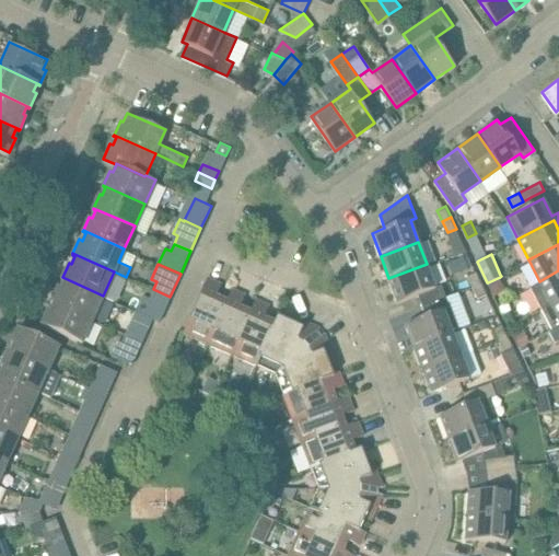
[(418,293),(422,304),(446,294),(441,282),(434,286),(427,264),(388,278),(397,301),(418,293)]
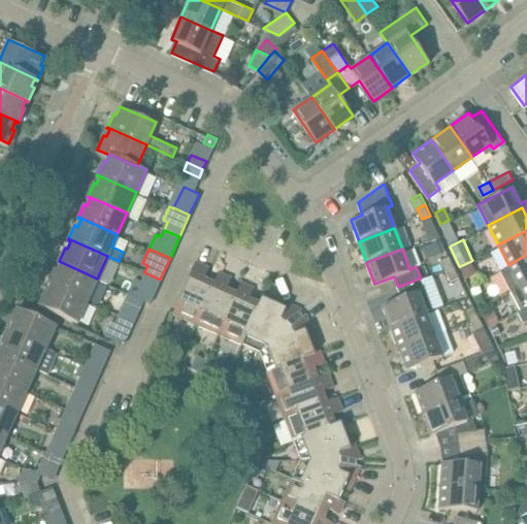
[(440,258),(446,268),(454,264),(449,254),(440,258)]
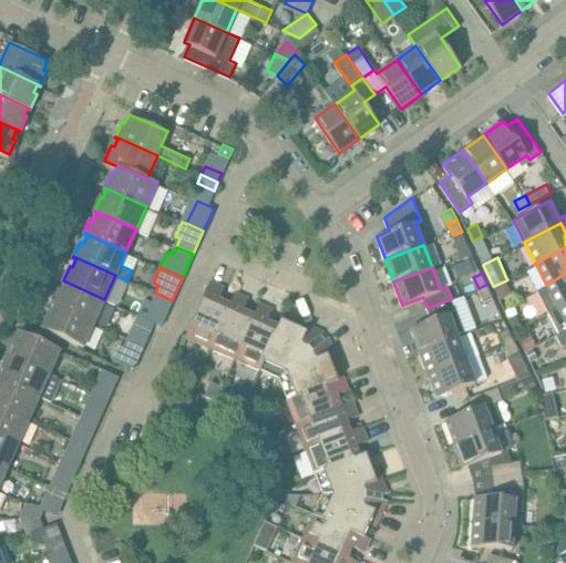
[(565,274),(546,285),(537,289),(548,311),(565,302),(565,274)]
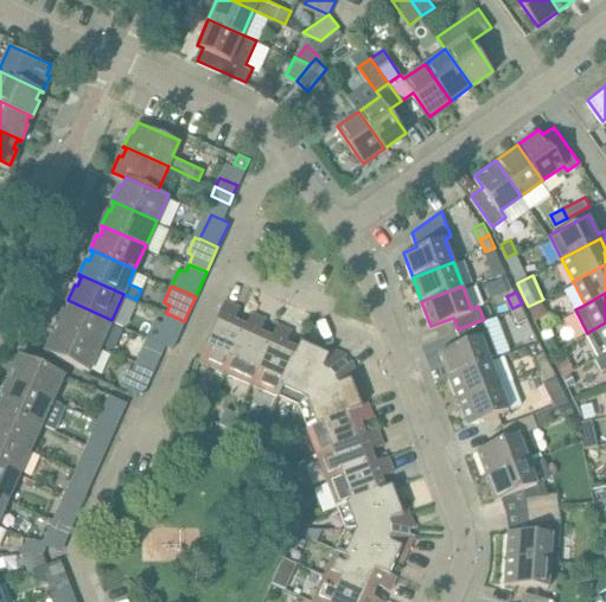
[(198,358),(225,371),(247,324),(246,322),(235,318),(241,305),(225,299),(198,358)]
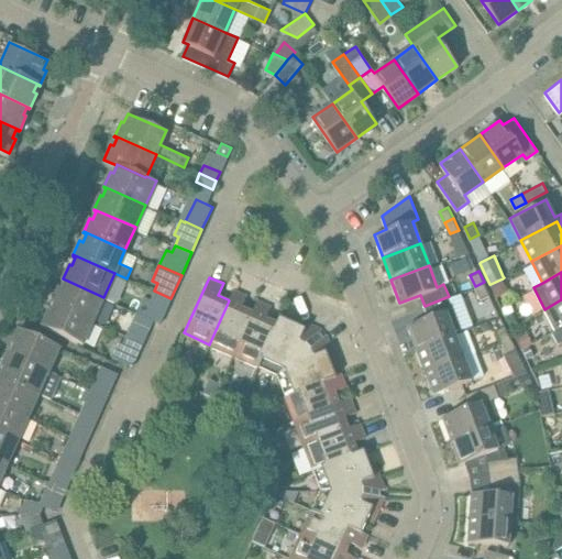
[(52,300),(94,319),(103,297),(63,278),(62,280),(65,281),(62,288),(58,287),(52,300)]
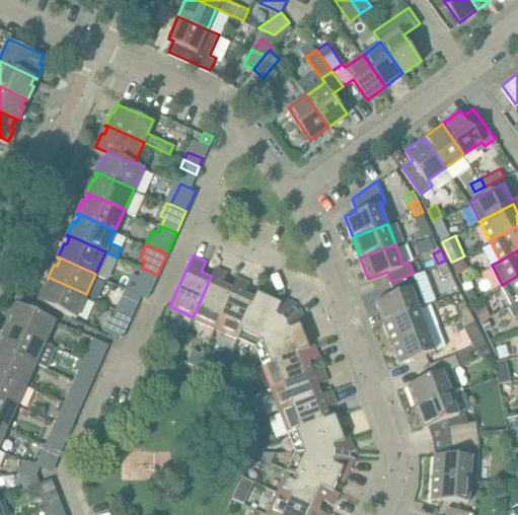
[(446,260),(438,264),(443,275),(451,271),(446,260)]
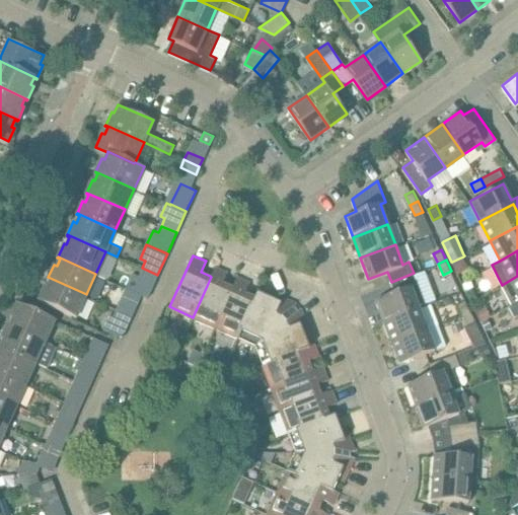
[(193,317),(215,326),(233,286),(232,286),(223,282),(228,271),(215,265),(210,276),(211,277),(193,317)]
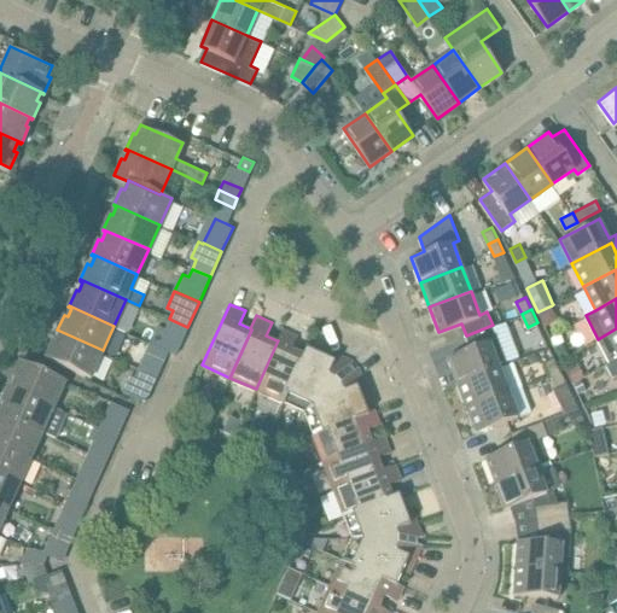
[(187,327),(169,319),(166,327),(158,323),(150,342),(175,354),(184,337),(187,327)]
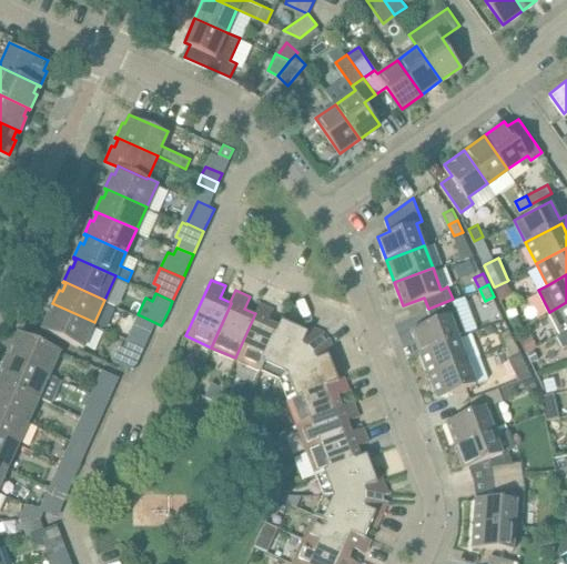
[(432,320),(412,328),(421,351),(458,336),(465,333),(472,331),(478,329),(466,294),(453,299),(428,309),(432,320)]
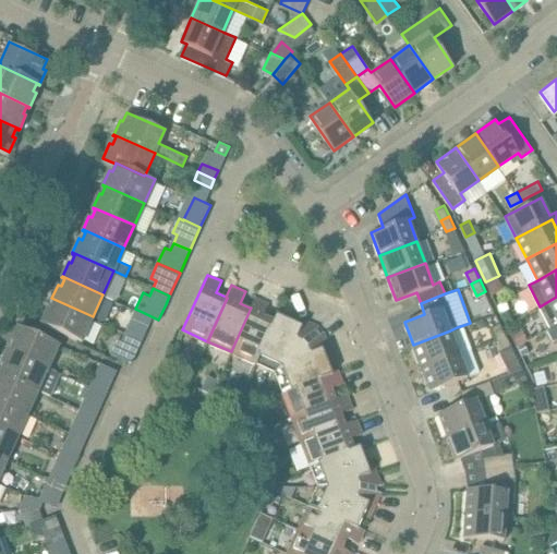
[(251,308),(231,351),(255,362),(275,318),(274,318),(264,314),(268,302),(255,296),(250,308),(251,308)]
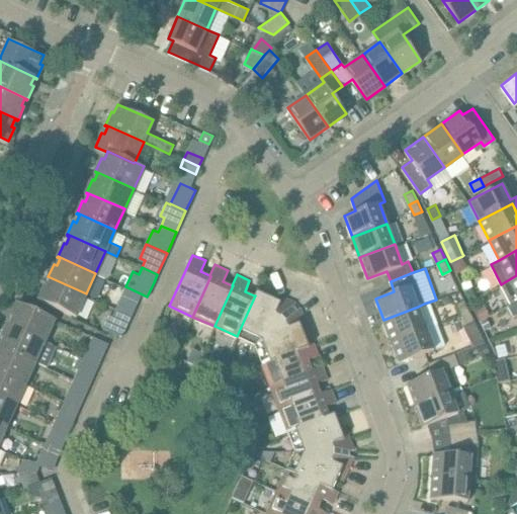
[(516,275),(501,284),(510,303),(516,300),(516,275)]
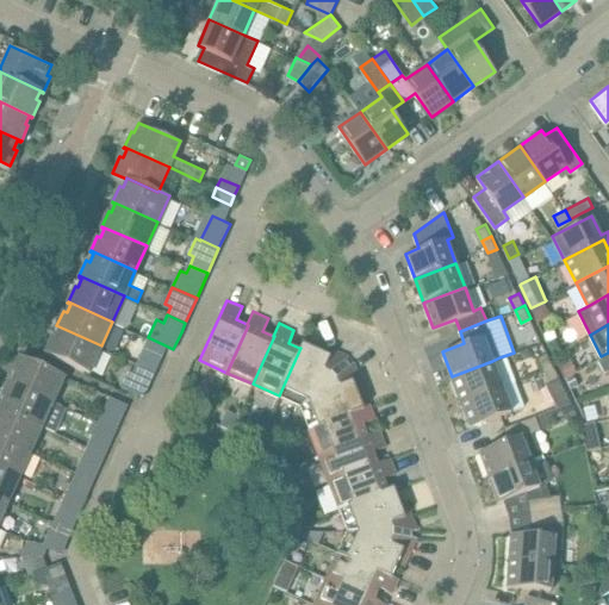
[(89,372),(101,345),(56,325),(56,326),(60,329),(56,336),(53,335),(45,351),(89,372)]
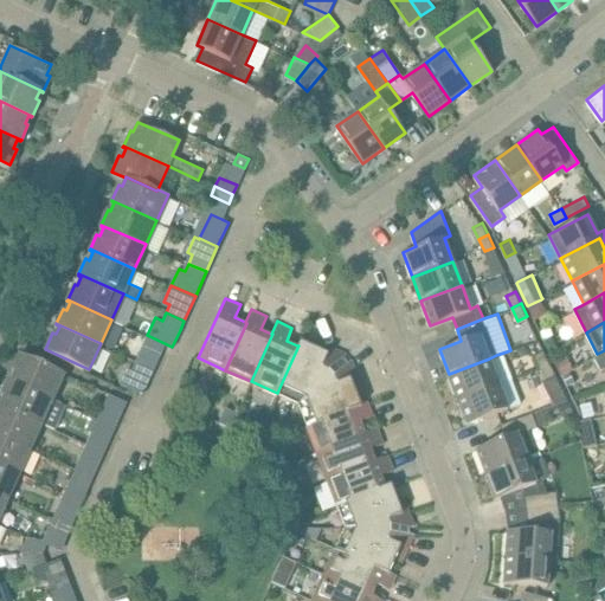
[(361,402),(360,401),(356,391),(362,388),(358,373),(352,359),(351,357),(351,359),(348,356),(346,354),(347,353),(346,351),(332,346),(316,338),(314,346),(300,338),(297,346),(298,346),(277,393),(298,402),(306,424),(361,402)]
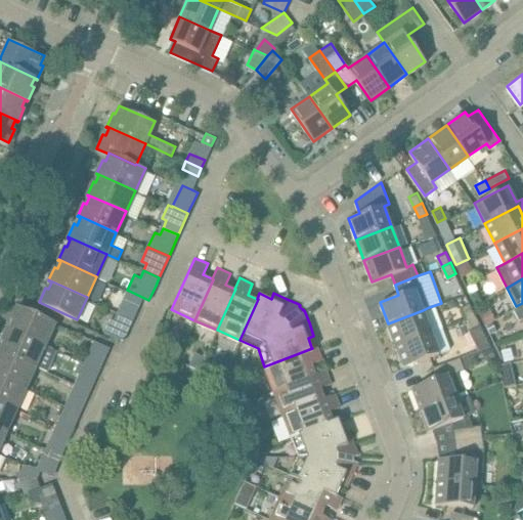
[(462,306),(467,316),(475,312),(470,302),(462,306)]
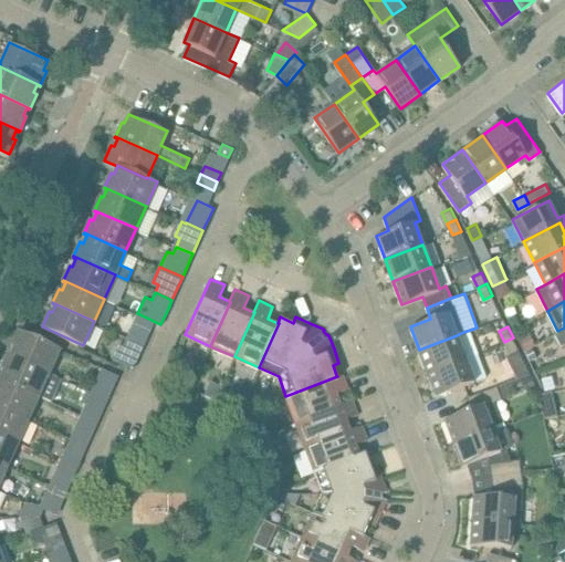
[(144,343),(147,334),(131,328),(127,335),(144,343)]
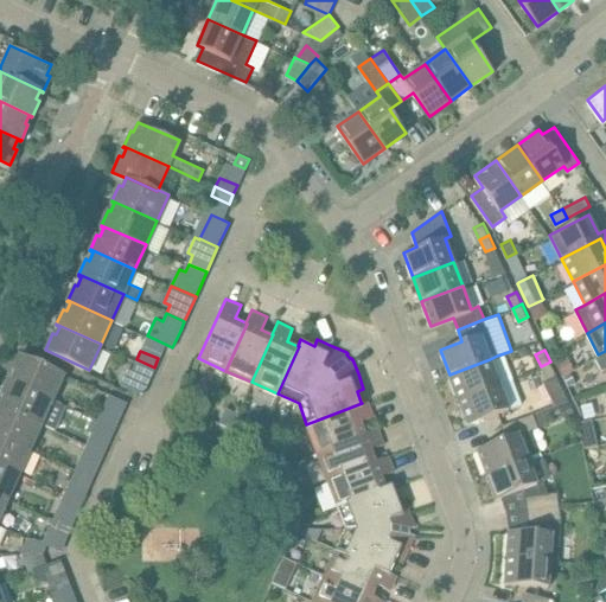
[(605,351),(598,354),(594,357),(601,370),(605,366),(605,351)]
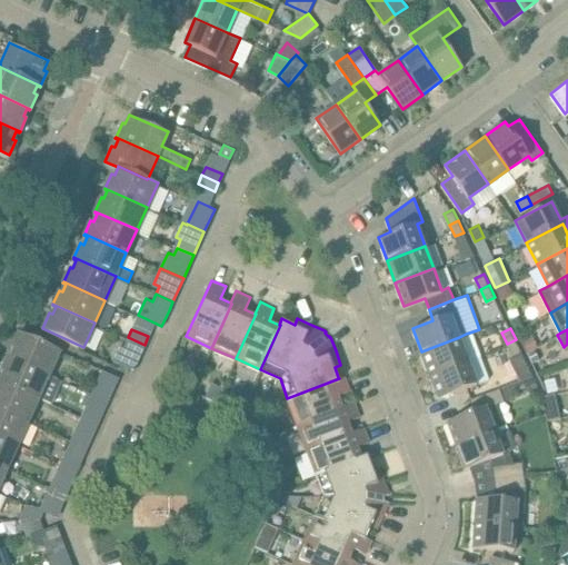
[(8,354),(8,355),(50,374),(60,349),(19,330),(12,346),(15,347),(11,355),(8,354)]
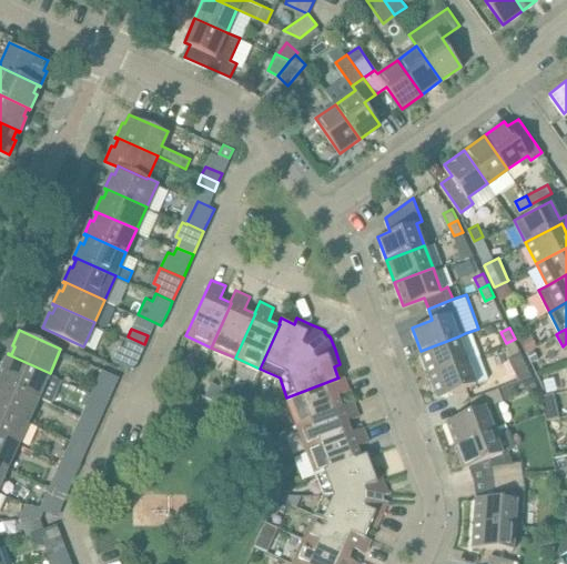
[(458,336),(421,351),(428,373),(467,359),(481,353),(472,331),(465,333),(458,336)]
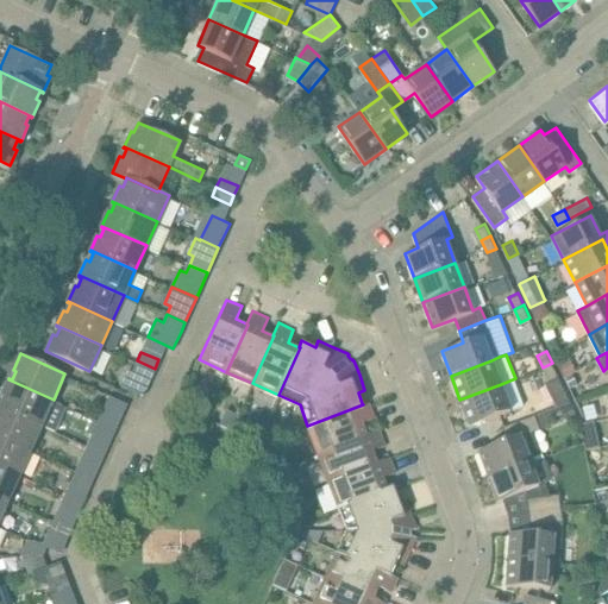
[(569,356),(558,362),(564,375),(576,370),(569,356)]
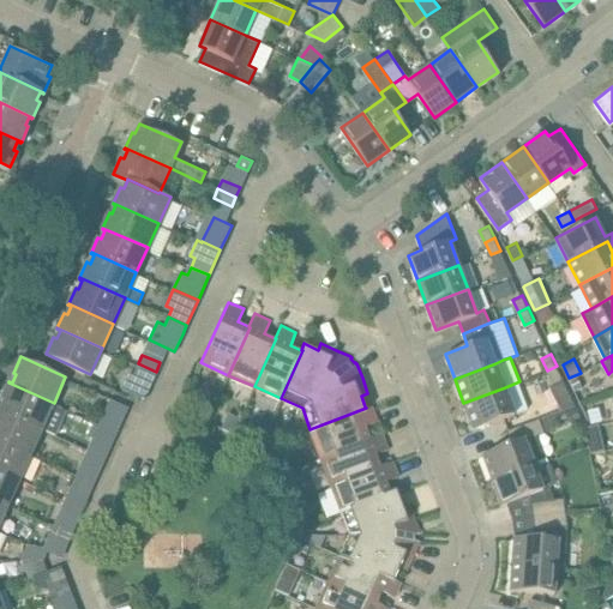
[(128,371),(121,387),(126,390),(128,391),(144,398),(152,381),(156,372),(138,363),(134,373),(128,371)]
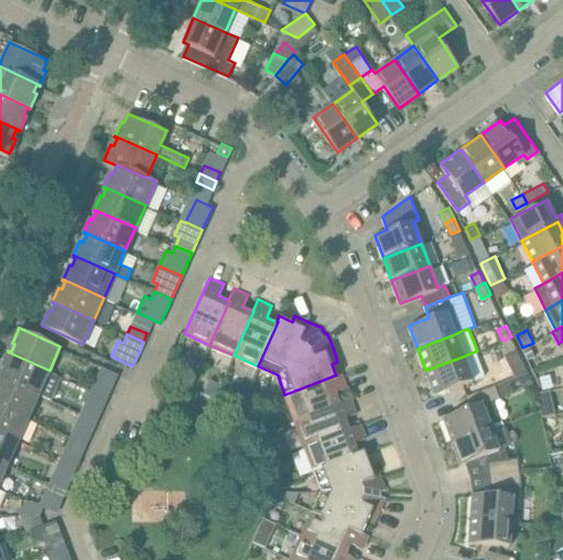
[(517,348),(511,336),(502,341),(508,353),(517,348)]
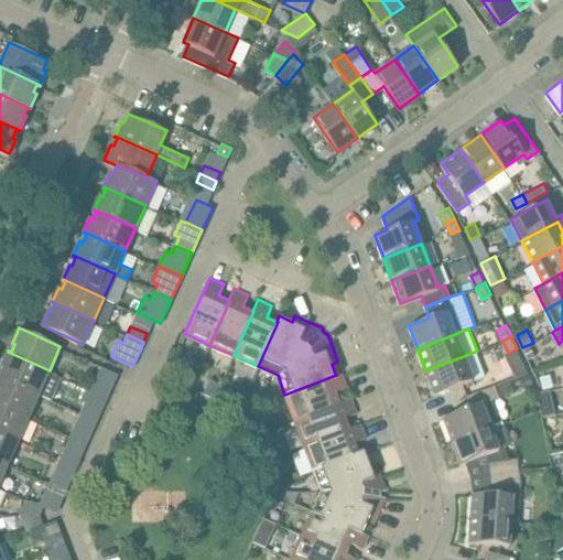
[(530,345),(523,348),(528,358),(534,355),(530,345)]
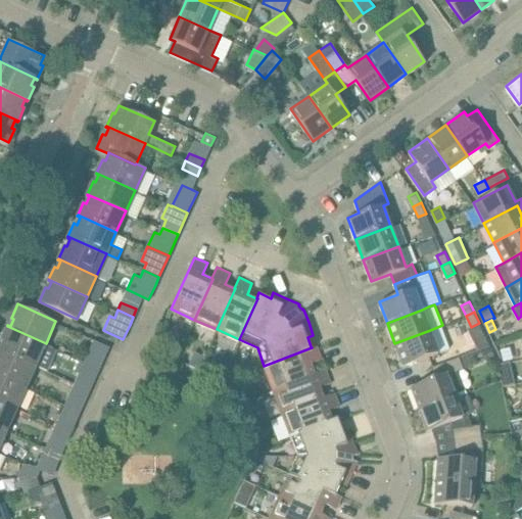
[(430,330),(394,343),(402,365),(438,351),(451,346),(442,325),(430,330)]
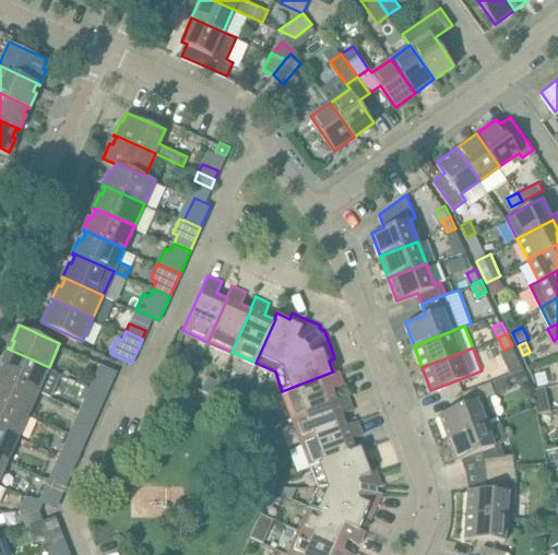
[(0,370),(0,372),(38,390),(49,367),(8,349),(1,363),(4,364),(1,372),(0,370)]
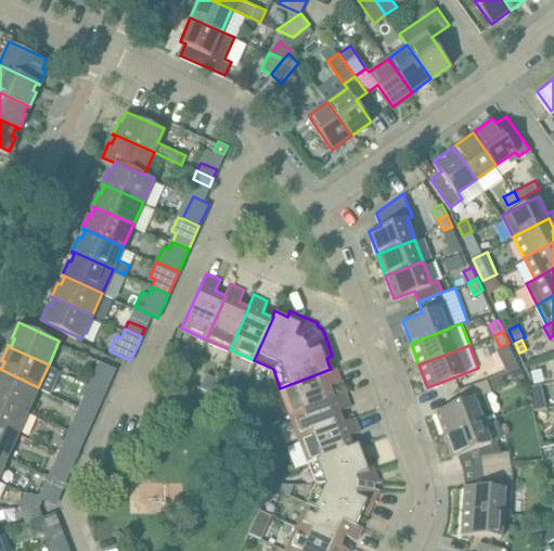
[(513,354),(502,359),(507,370),(518,364),(513,354)]
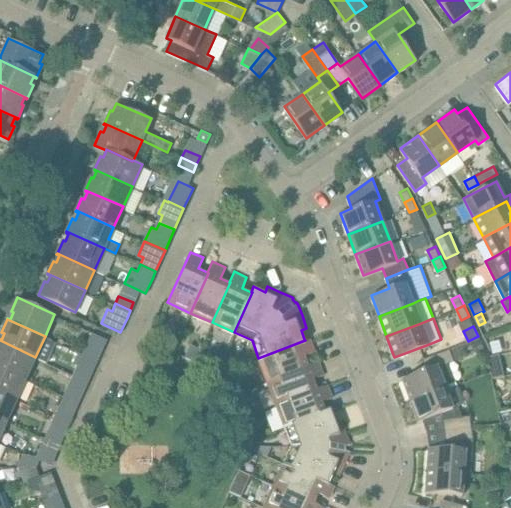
[(148,334),(146,338),(148,339),(156,342),(161,331),(151,327),(148,334)]
